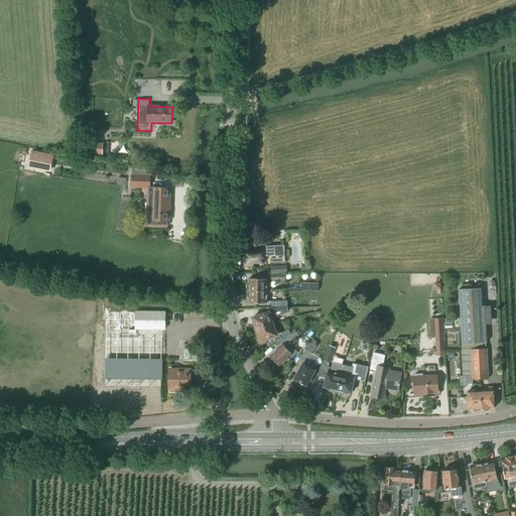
[(103,155),(103,143),(83,143),(82,155),(103,155)]
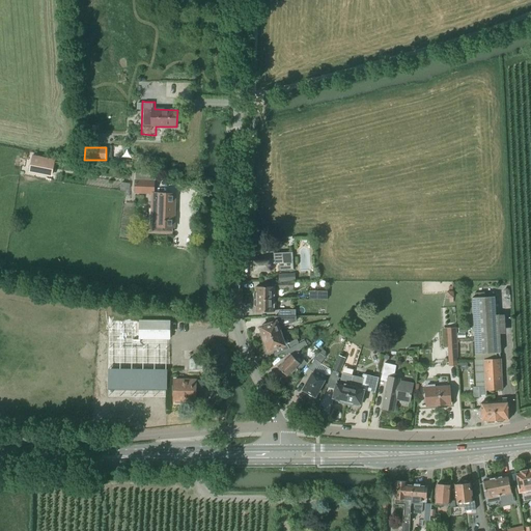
[(32,156),(29,173),(52,177),(55,160),(32,156)]
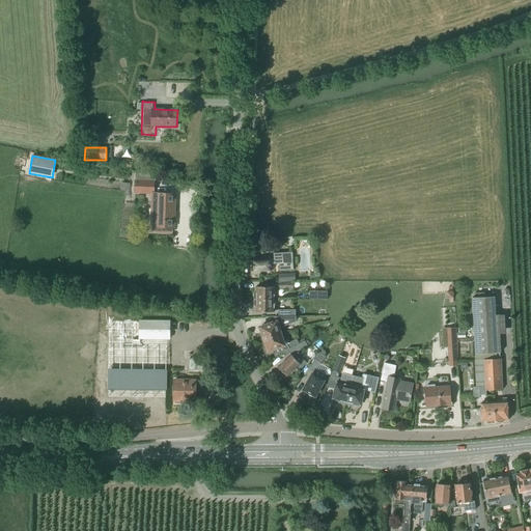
[(136,183),(135,194),(154,194),(155,183),(155,182),(136,182),(136,183)]
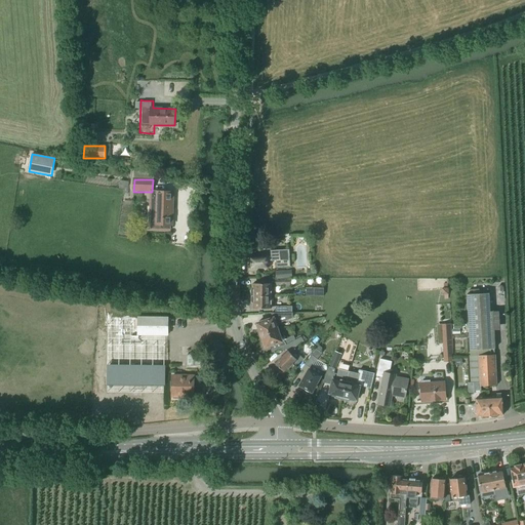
[(129,182),(120,180),(119,189),(124,190),(125,188),(128,188),(129,182)]
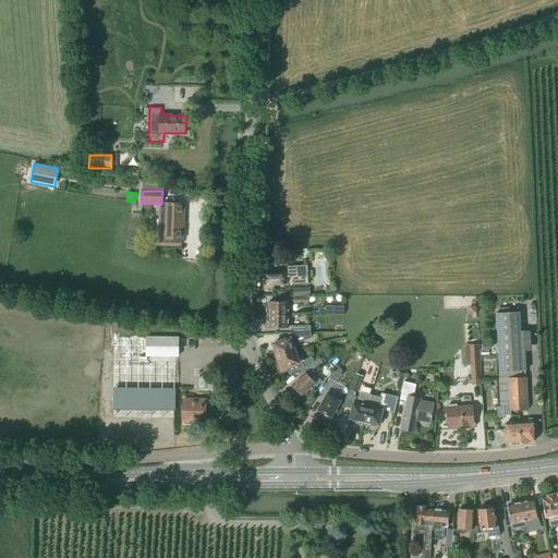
[(183,205),(167,205),(161,205),(159,239),(165,239),(165,244),(180,245),(180,240),(182,240),(183,205)]
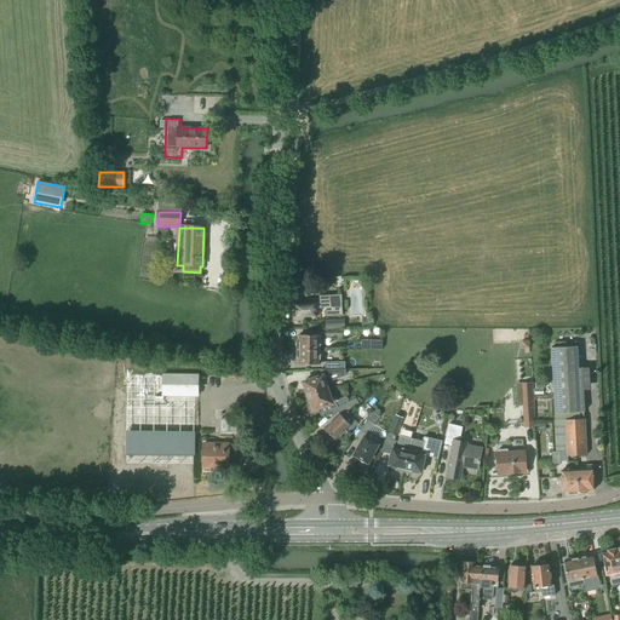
[(314,308),(325,308),(326,306),(327,316),(343,315),(342,294),(319,296),(320,303),(317,303),(304,303),(303,302),(297,302),(298,304),(294,304),(294,308),(293,308),(293,313),(296,313),(296,316),(315,315),(314,308)]
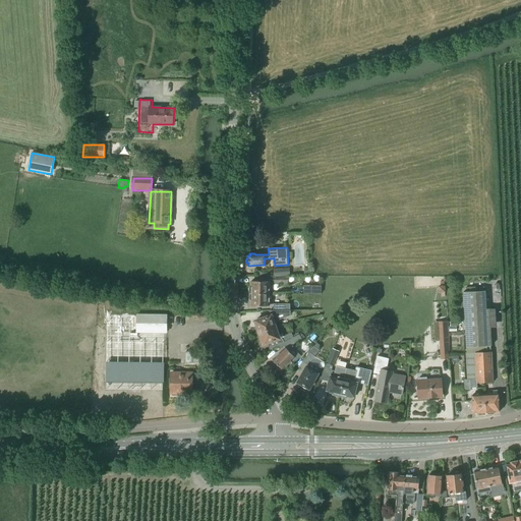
[(274,277),(290,276),(289,269),(273,270),(274,277)]
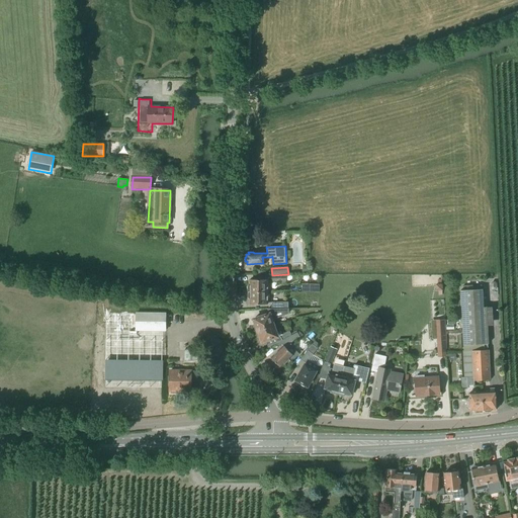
[(247,285),(247,292),(268,292),(268,279),(249,279),(249,285),(247,285)]
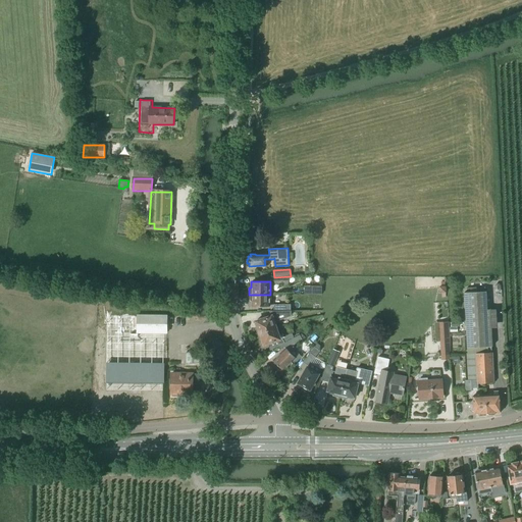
[(494,382),(492,353),(487,353),(487,347),(492,347),(491,328),(490,310),(487,310),(486,292),(464,293),(467,348),(468,380),(471,380),(472,388),(478,388),(478,384),(494,382)]
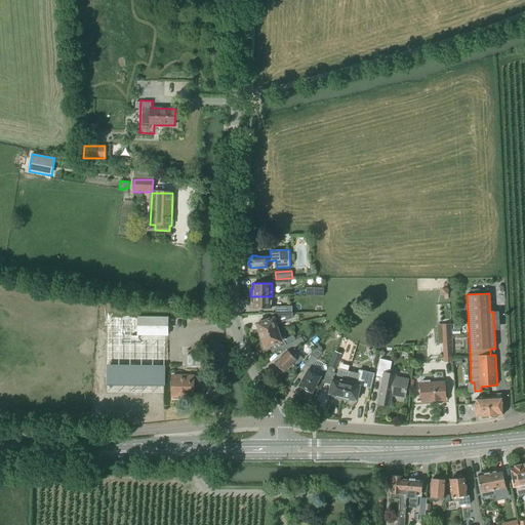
[(272,296),(250,296),(251,303),(252,303),(252,309),(272,309),(272,296)]
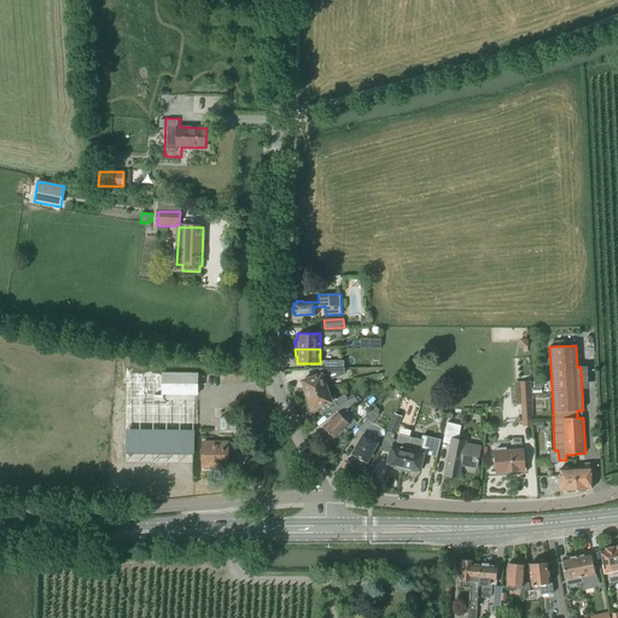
[(302,380),(307,395),(328,388),(326,380),(345,374),(345,368),(319,368),(321,374),(302,380)]
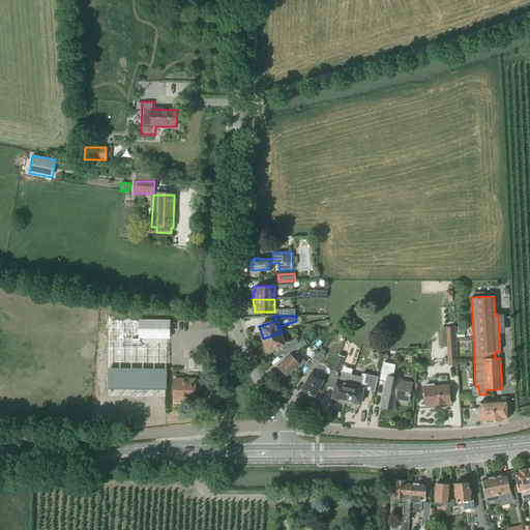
[(139,321),(138,337),(169,337),(169,321),(139,321)]
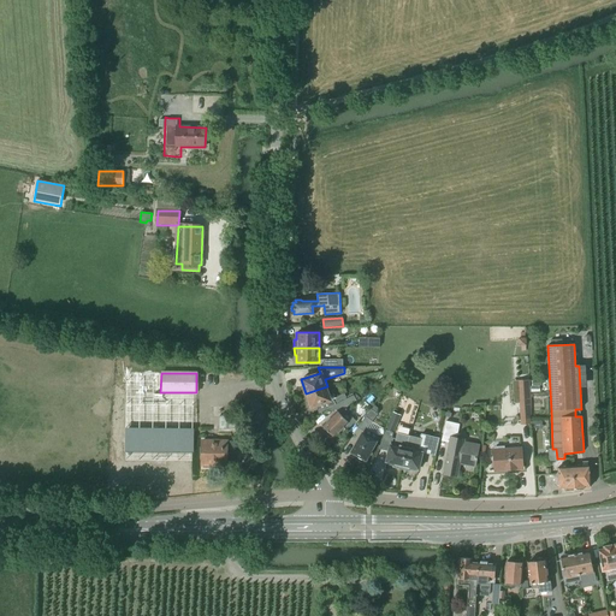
[(332,400),(327,386),(306,394),(311,408),(317,406),(332,401),(332,400)]
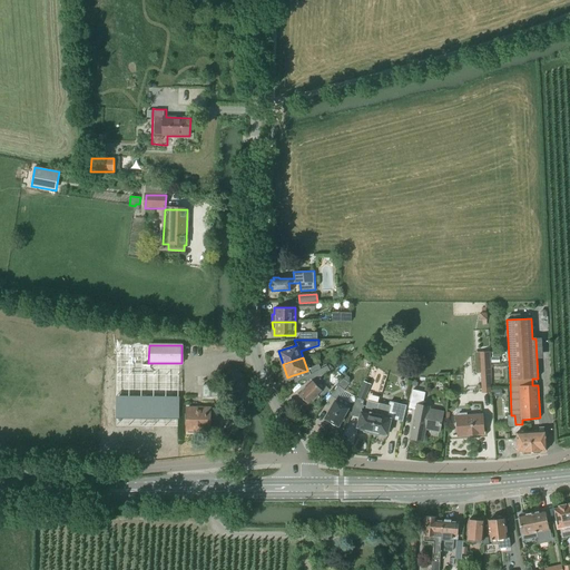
[(308,370),(311,374),(321,369),(318,364),(308,370)]
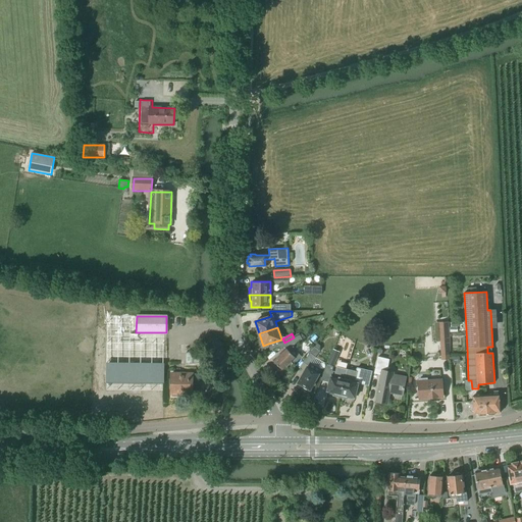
[(450,333),(439,334),(440,347),(440,352),(441,360),(450,360),(449,347),(451,347),(450,333)]
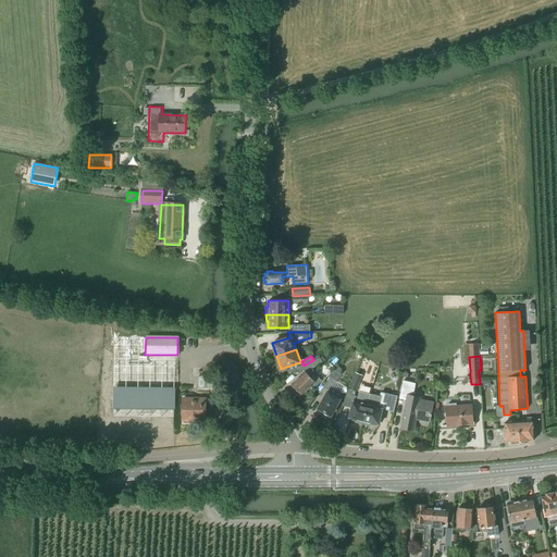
[(313,360),(304,366),(302,366),(299,369),(305,374),(293,385),(302,396),(306,392),(308,395),(322,381),(311,370),(323,364),(320,358),(313,360)]
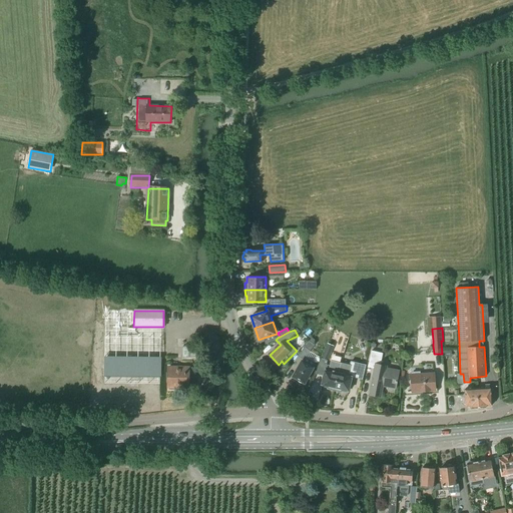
[(293,377),(304,383),(316,363),(306,357),(315,345),(309,341),(297,357),(303,360),(293,377)]
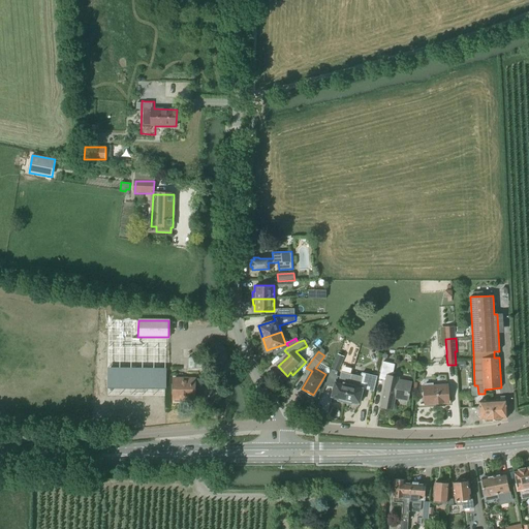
[(345,401),(351,374),(341,372),(339,376),(336,375),(337,372),(338,372),(344,356),(338,353),(331,370),(332,370),(328,379),(335,381),(332,397),(339,398),(338,400),(345,401)]
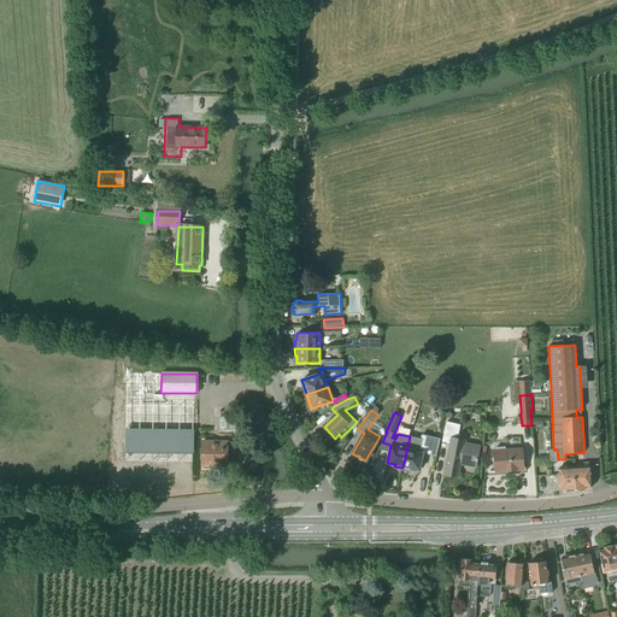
[(219,419),(219,429),(242,429),(242,419),(219,419)]
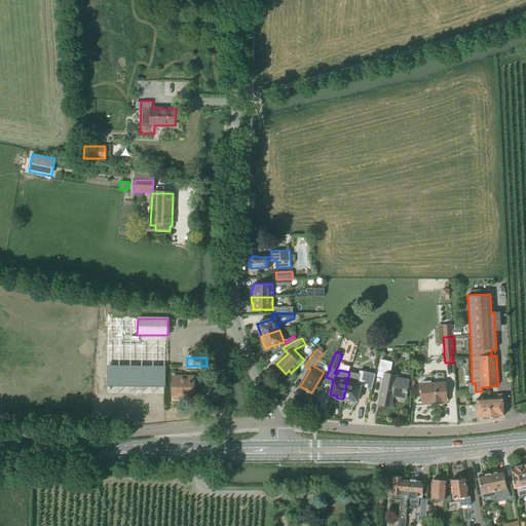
[(392,397),(406,399),(410,380),(397,377),(398,375),(390,374),(392,362),(381,360),(377,376),(383,378),(378,405),(390,407),(392,397)]
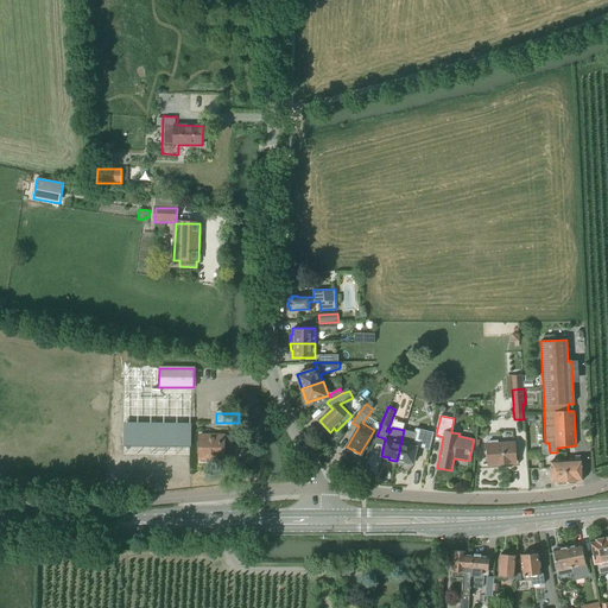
[(191,423),(125,422),(124,445),(191,447),(191,423)]
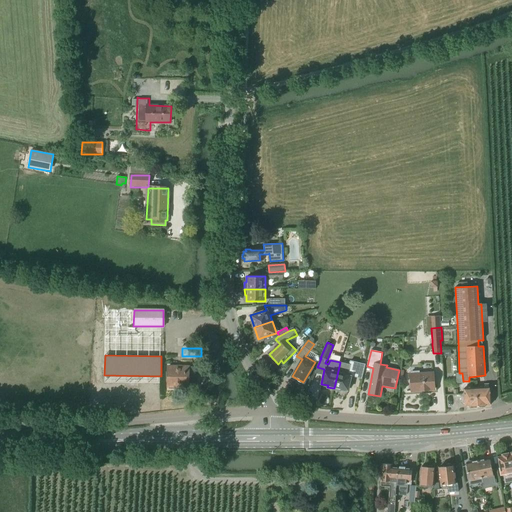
[(351,376),(362,378),(365,364),(350,361),(349,364),(340,362),(334,388),(340,390),(341,388),(348,390),(351,376)]
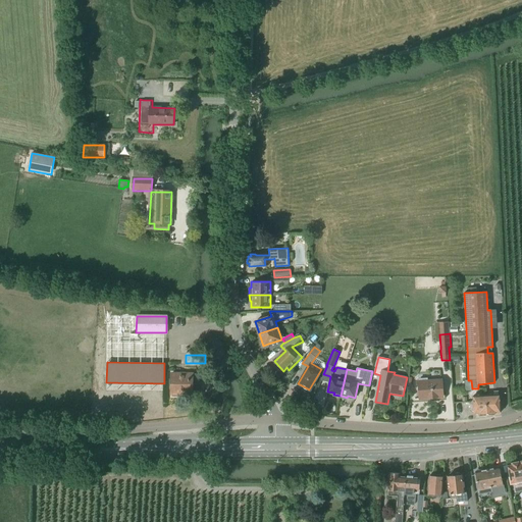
[(199,374),(171,374),(171,394),(199,395),(199,374)]
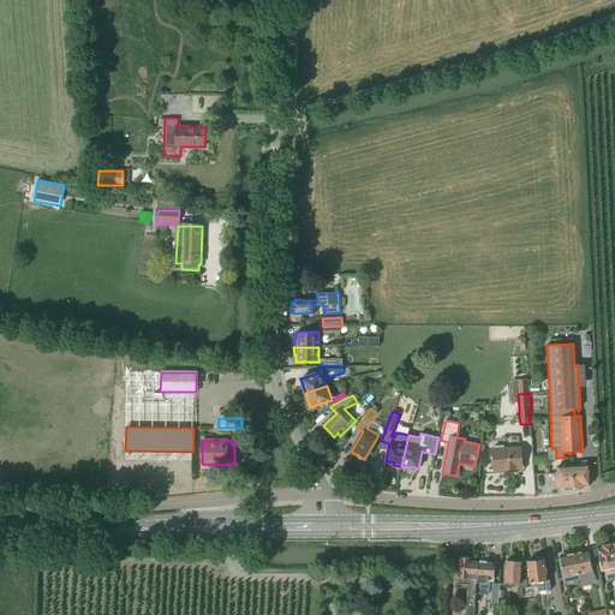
[(523,469),(520,447),(503,448),(503,446),(494,446),(494,448),(493,448),(494,471),(523,469)]
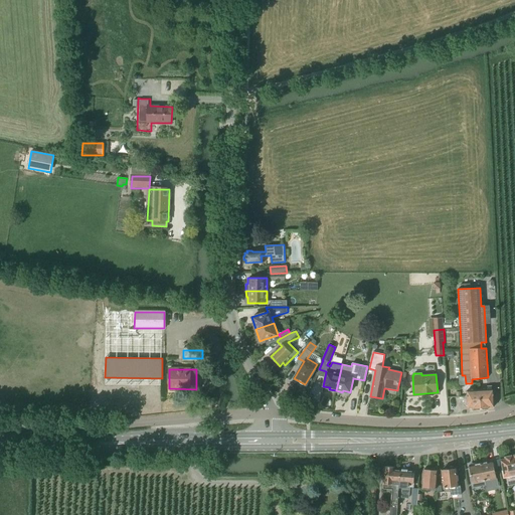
[(492,389),(480,390),(480,407),(483,409),(487,409),(489,406),(493,406),(492,389)]
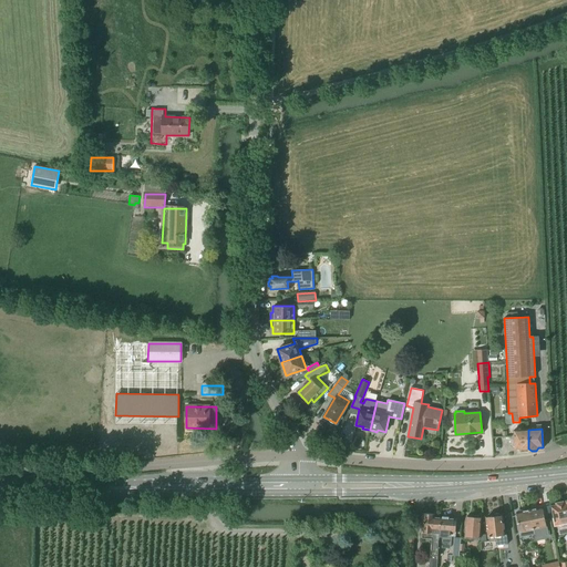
[(528,449),(528,430),(515,430),(515,449),(519,449),(522,451),(526,451),(528,449)]
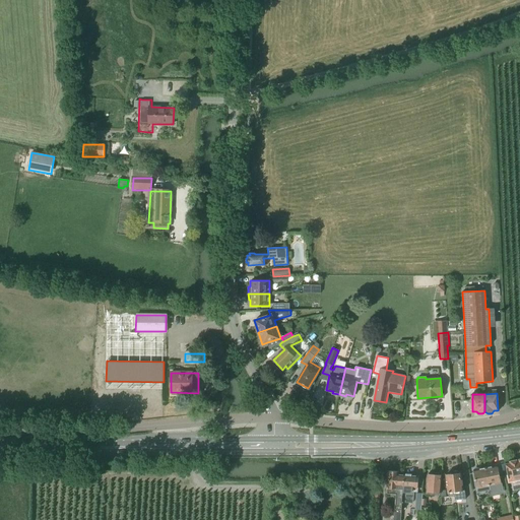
[(513,491),(519,489),(519,471),(517,459),(509,461),(509,463),(505,464),(508,476),(512,475),(512,478),(510,478),(513,491)]
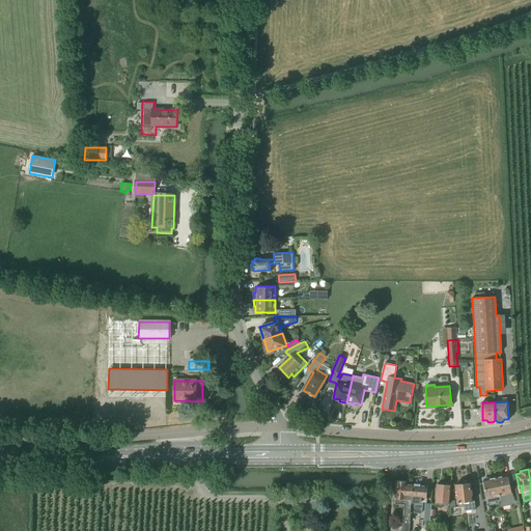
[(508,475),(496,478),(499,497),(500,501),(501,506),(515,503),(514,498),(512,498),(512,494),(508,475)]
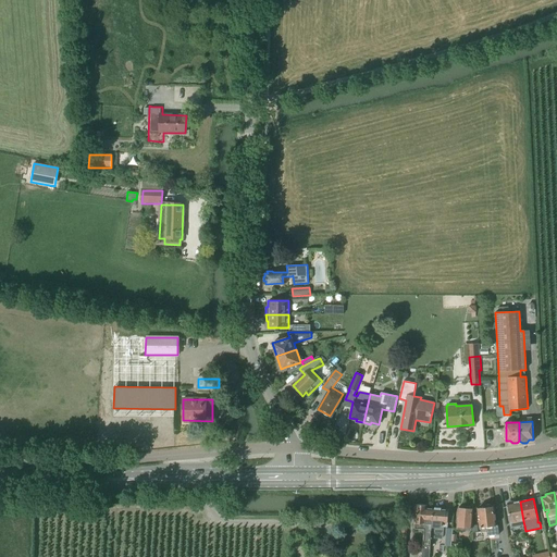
[(511,528),(524,525),(523,521),(520,502),(507,504),(510,523),(511,523),(511,528)]
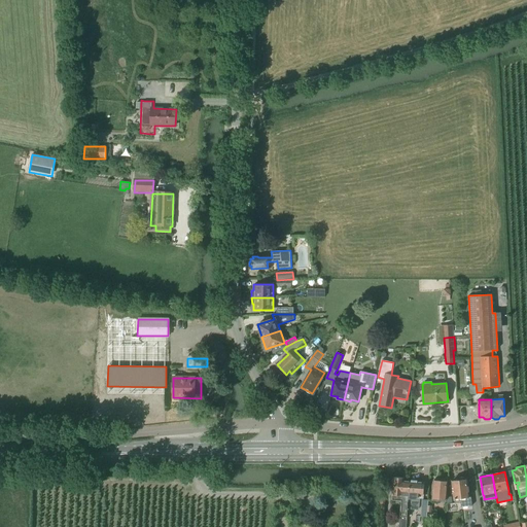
[(392,479),(391,481),(392,484),(393,484),(392,495),(391,500),(400,501),(398,526),(405,526),(407,510),(409,481),(403,480),(405,478),(393,478),(393,479),(392,479)]
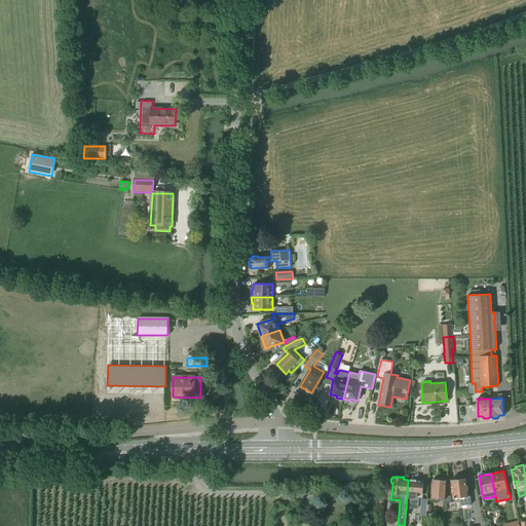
[(465,478),(463,478),(462,477),(458,477),(457,479),(450,480),(453,498),(454,502),(459,501),(459,506),(471,505),(470,496),(468,496),(465,478)]
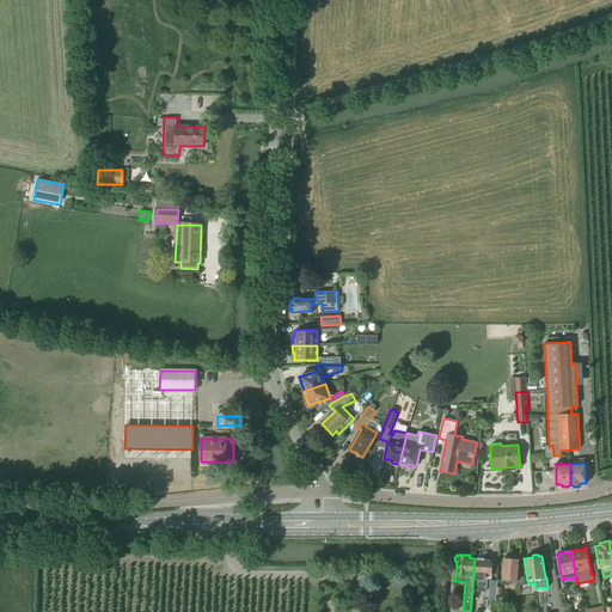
[(477,558),(475,558),(472,592),(487,593),(488,579),(491,580),(493,560),(484,560),(484,557),(477,557),(477,558)]
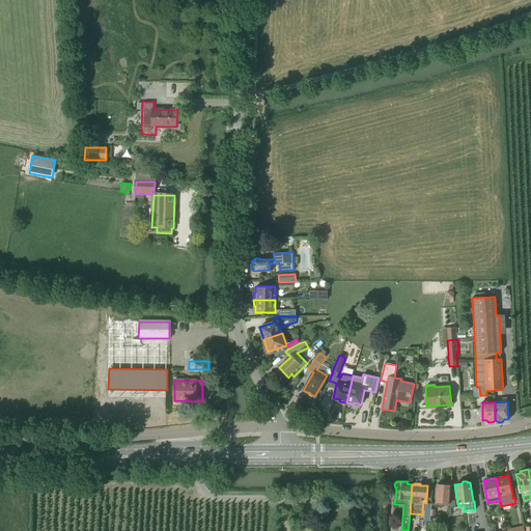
[(444,483),(442,484),(437,484),(435,505),(448,506),(449,504),(451,485),(449,485),(447,483),(444,483)]
